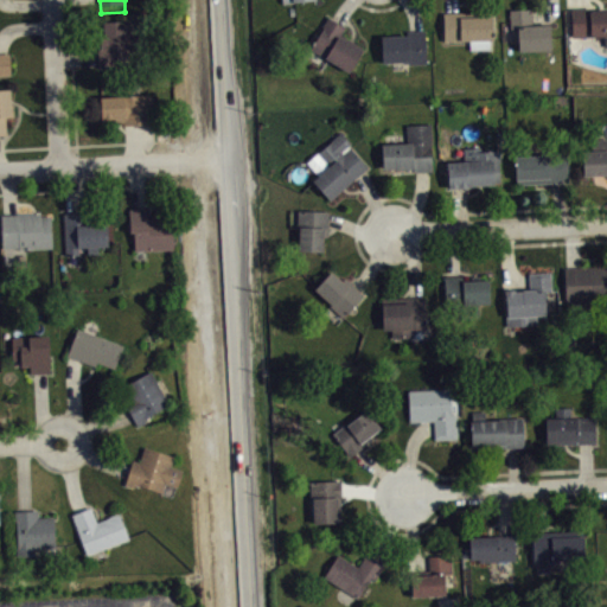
[(318,8),(317,0),(283,0),(285,10),(318,8)]
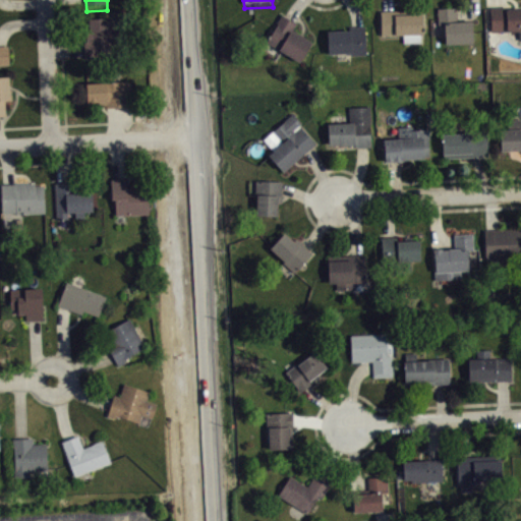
[(489,7),(491,32),(518,31),(518,40),(520,39),(520,8),(508,9),(506,6),(489,7)]
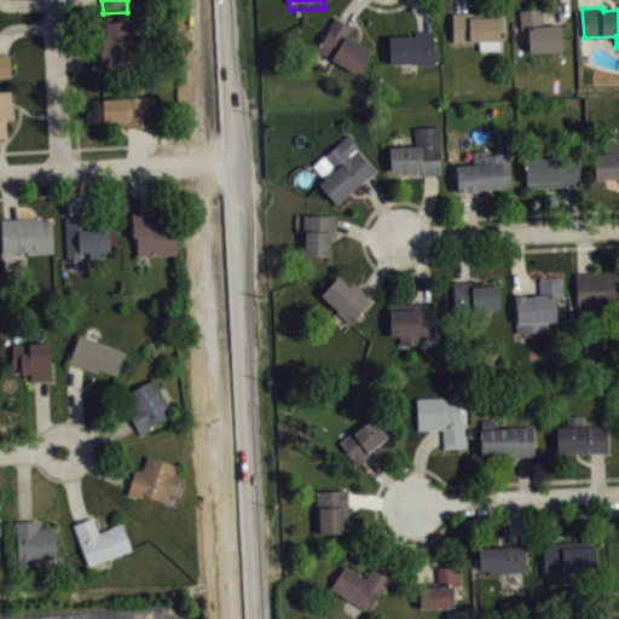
[(519,10),(520,29),(522,29),(524,42),(528,42),(528,52),(543,52),(543,50),(561,50),(561,24),(543,25),(542,9),(519,10)]
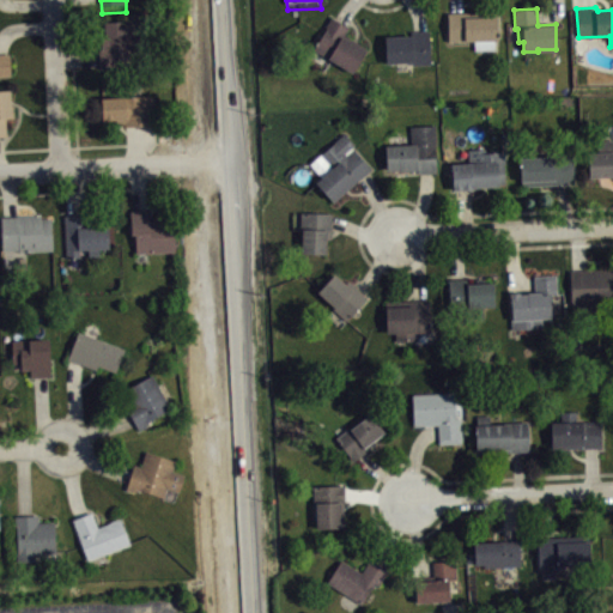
[(448,13),(448,41),(474,41),(474,50),(493,50),(493,40),(498,40),(497,11),(448,13)]
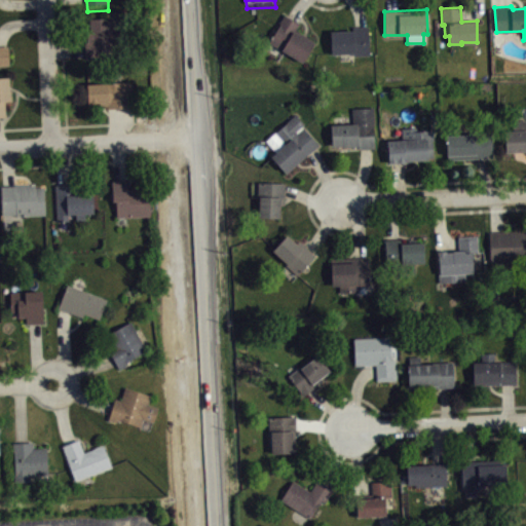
[(269,42),(280,24),(279,23),(284,14),(297,21),(296,23),(298,24),(295,30),(314,42),(302,62),(269,42)]
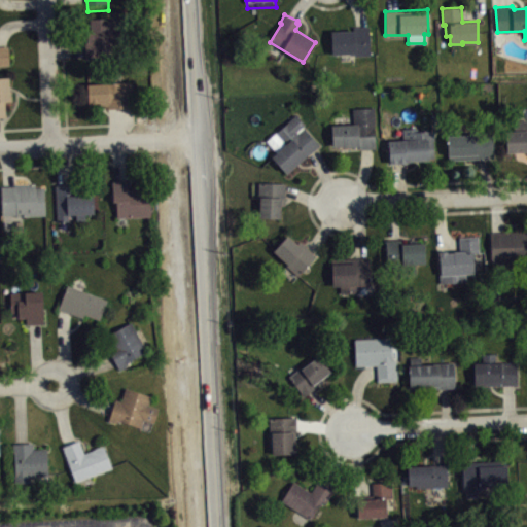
[(85,42),(86,56),(112,55),(110,39),(118,37),(116,16),(90,19),(91,31),(88,31),(89,42),(85,42)]
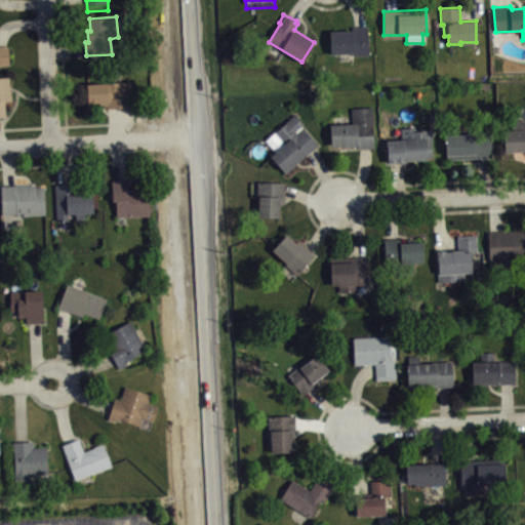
[(330,31),(330,54),(353,53),(353,55),(368,55),(367,26),(352,27),(352,30),(330,31)]
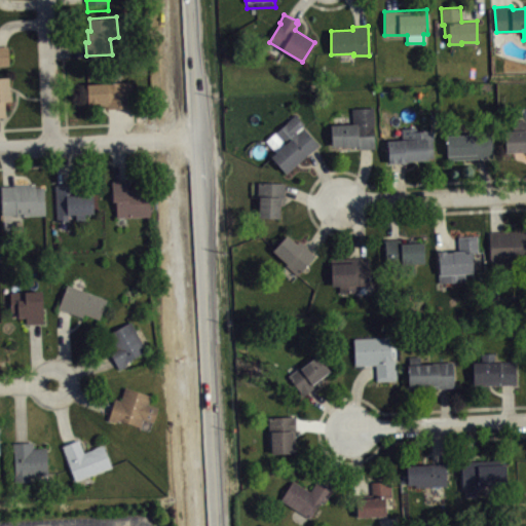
[(0,45),(8,45),(10,65),(0,65),(0,45)]
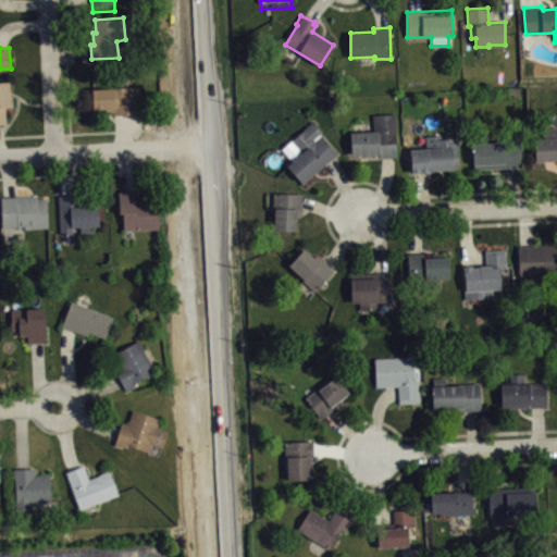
[(0,81),(10,81),(11,106),(5,107),(7,123),(0,123),(0,81)]
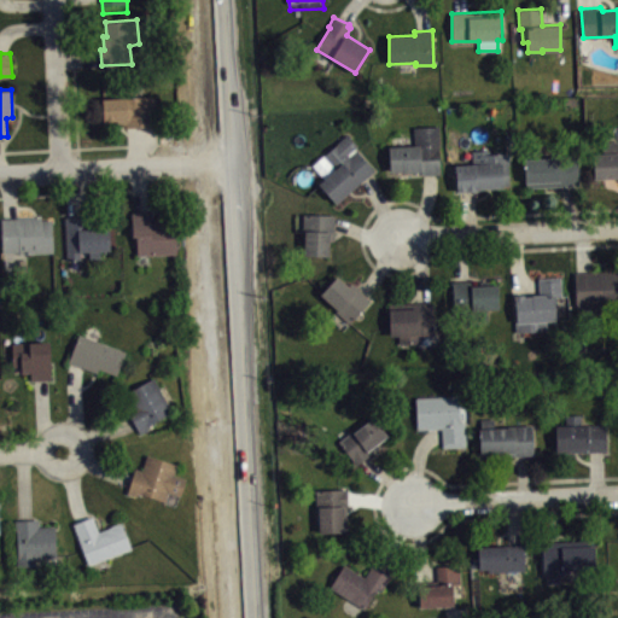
[(103,98),(104,122),(118,121),(118,124),(126,124),(127,127),(158,126),(156,95),(103,98)]
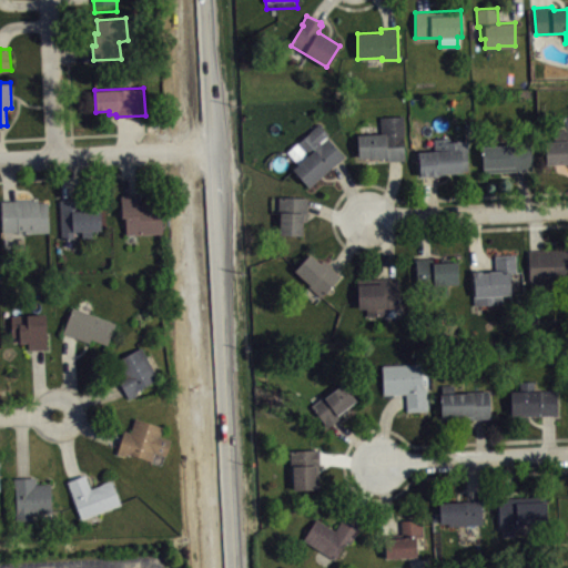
[(379,117),(381,133),(357,134),(358,158),(386,158),(386,161),(398,160),(398,152),(405,152),(403,115),(379,117)]
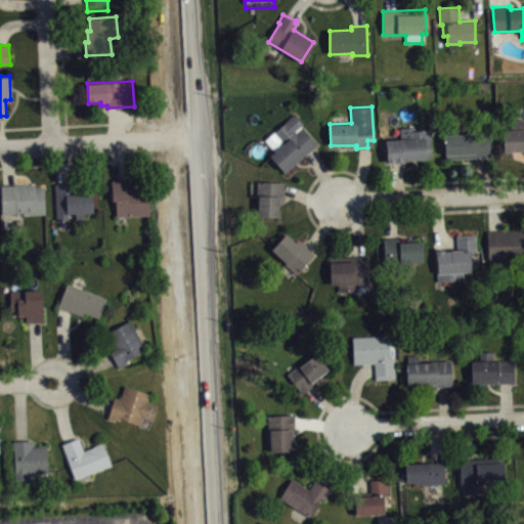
[(294,114),(265,140),(274,151),(270,156),(284,171),(316,143),(302,127),(297,133),(295,131),(302,123),(294,114)]
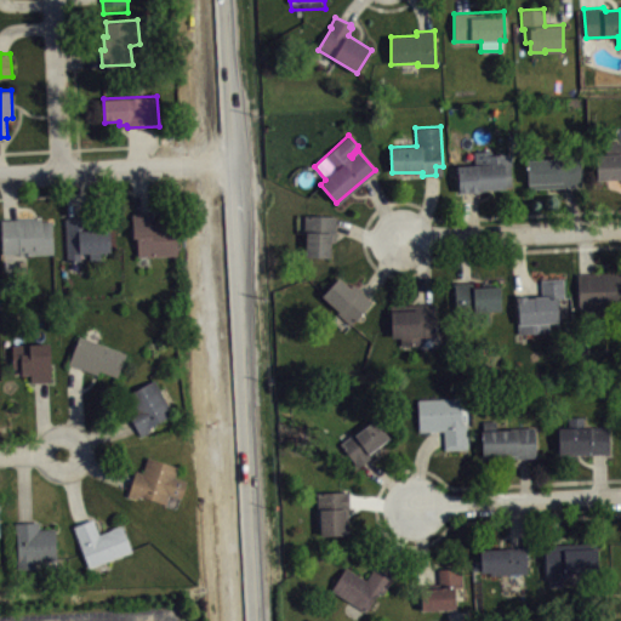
[(596,181),(620,178),(620,141),(607,142),(607,154),(596,154),(596,181)]
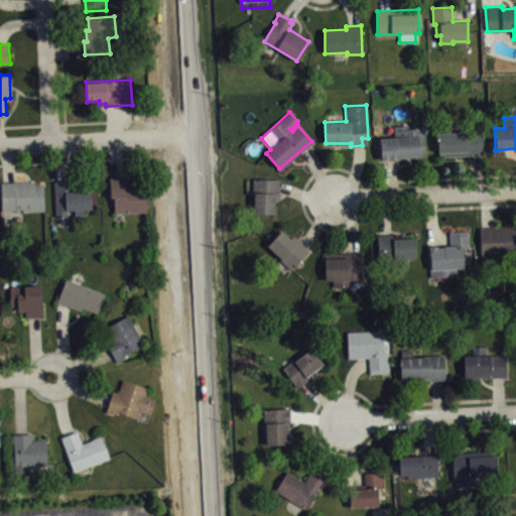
[(397,157),(418,156),(419,155),(425,155),(424,127),(409,128),(409,125),(388,126),(388,131),(379,131),(381,159),(386,159),(395,159),(397,158),(397,157)]
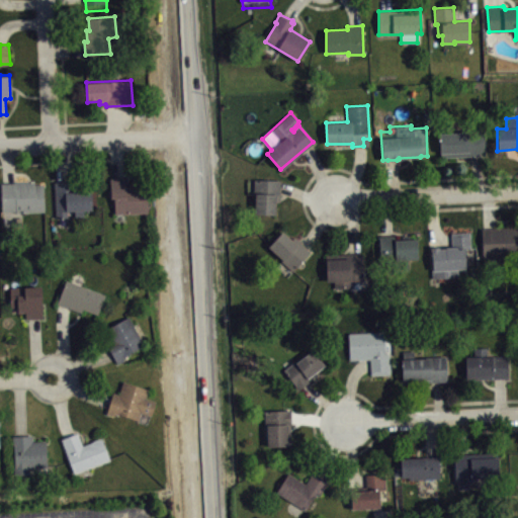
[(439,133),(440,153),(441,153),(441,158),(485,155),(484,131),(439,133)]
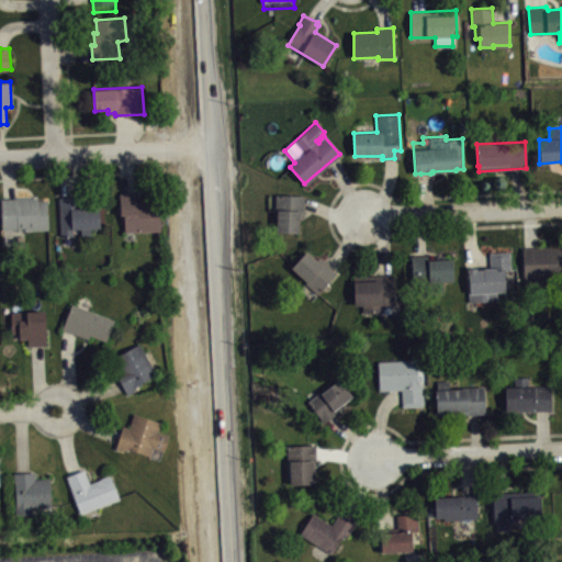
[(119,193),(137,192),(137,201),(158,201),(159,229),(123,231),(123,214),(120,214),(119,193)]
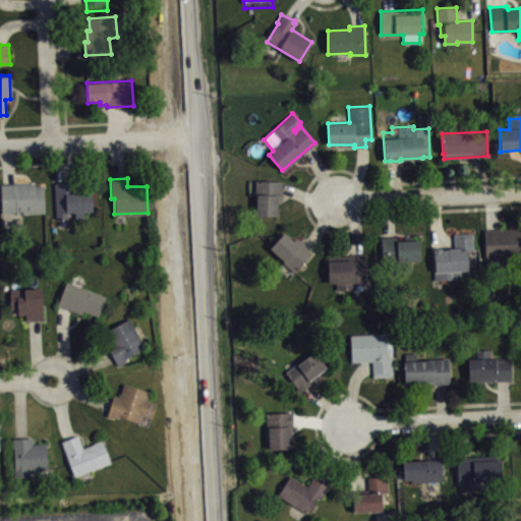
[(255,180),(281,181),(281,201),(277,201),(276,216),(255,216),(256,194),(254,194),(255,180)]
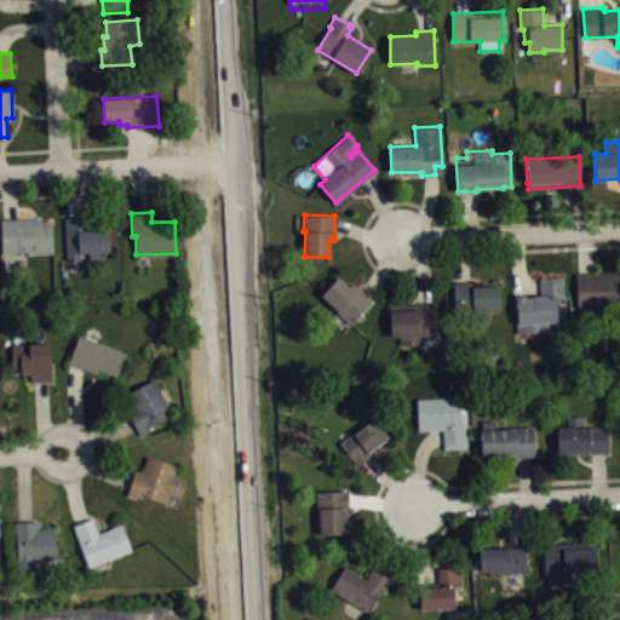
[(64,217),(65,259),(81,258),(80,252),(86,252),(87,259),(102,259),(101,251),(110,250),(109,227),(89,228),(89,216),(64,217)]
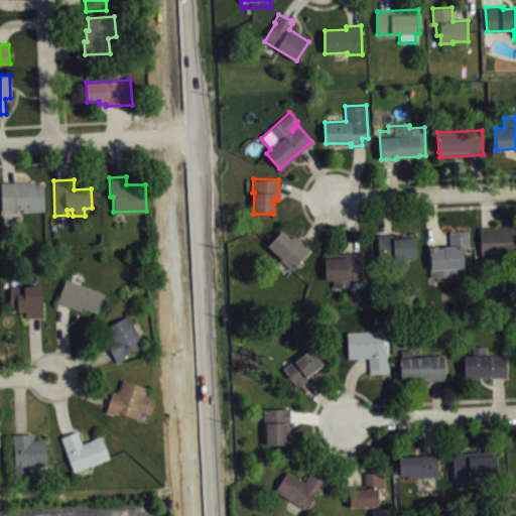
[(0,182),(33,180),(33,182),(41,182),(42,184),(44,210),(20,211),(18,210),(1,211),(0,182)]
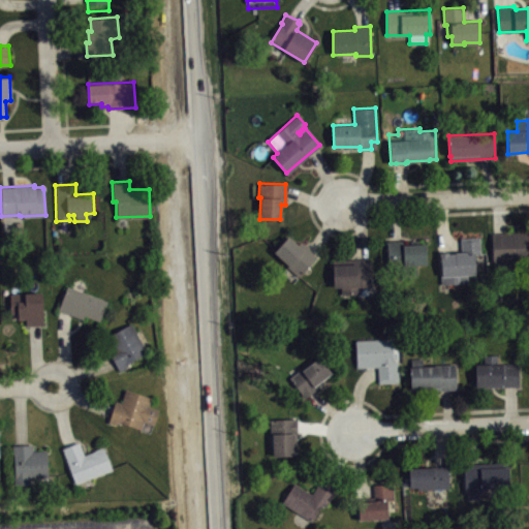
[(528,231),(492,232),(493,263),(528,261),(528,231)]
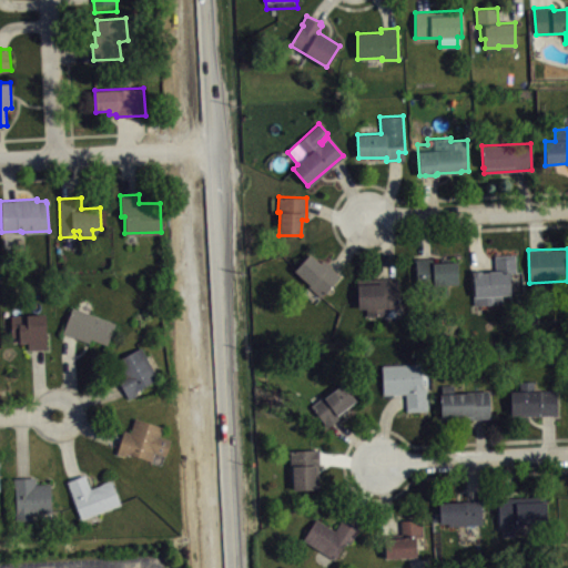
[(294,271),(310,253),(321,262),(323,260),(340,274),(321,297),(308,285),(310,285),(294,271)]
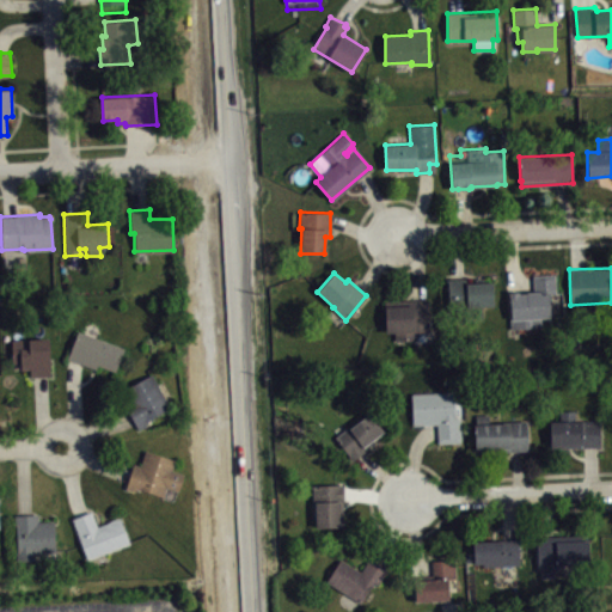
[(508,292),(508,297),(510,297),(512,319),(528,318),(530,328),(542,326),(542,317),(550,317),(549,294),(556,294),(555,274),(533,275),(534,291),(526,292),(526,293),(519,293),(519,292),(508,292)]
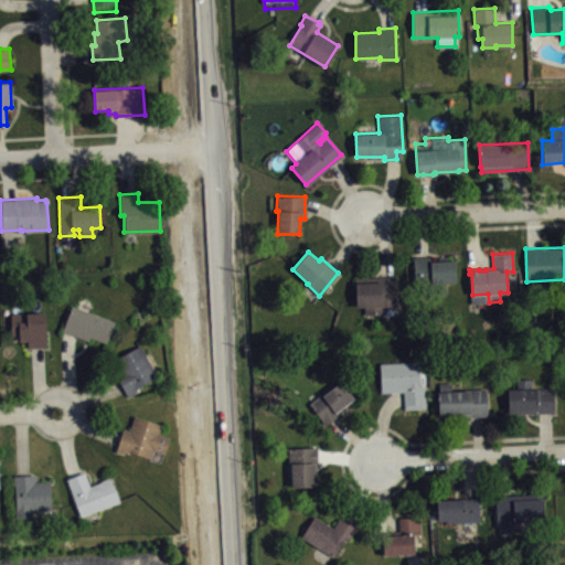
[(413,257),(415,283),(430,281),(430,284),(434,283),(435,295),(445,294),(445,283),(455,281),(454,259),(447,259),(447,256),(438,257),(438,260),(432,260),(432,256),(413,257)]
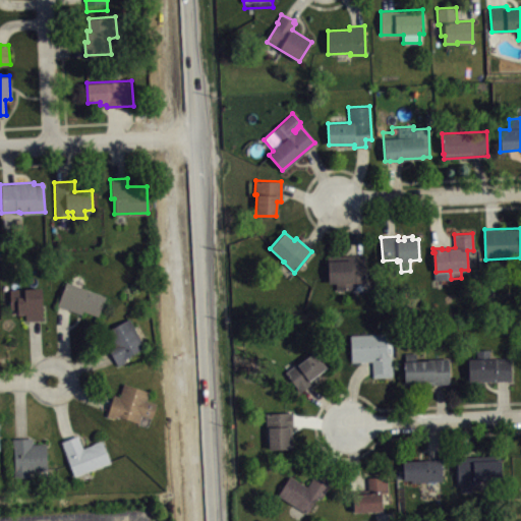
[(327,255),(329,283),(336,283),(336,290),(352,289),(352,283),(354,283),(354,282),(365,281),(364,254),(327,255)]
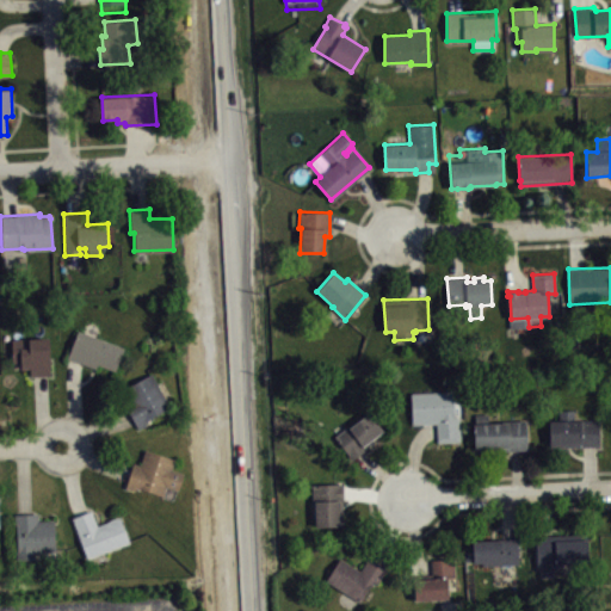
[(66,357),(78,329),(124,347),(116,370),(98,364),(96,369),(66,357)]
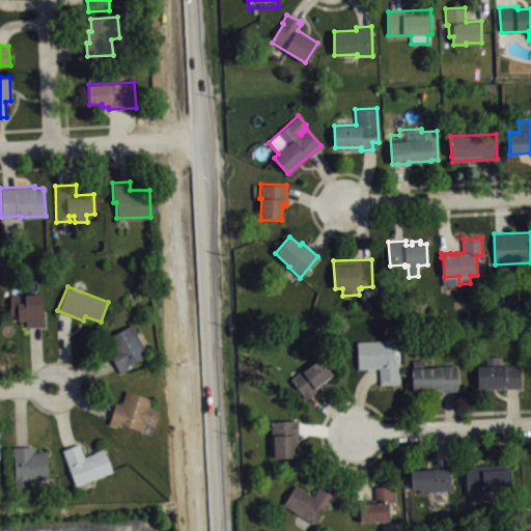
[(9,295),(43,294),(44,326),(26,326),(26,319),(18,319),(18,314),(10,314),(9,295)]
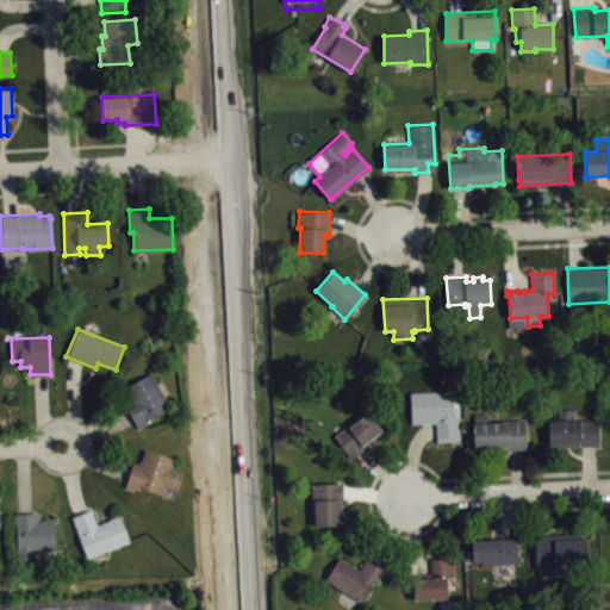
[(137,427),(147,423),(145,419),(169,406),(151,373),(118,391),(137,427)]
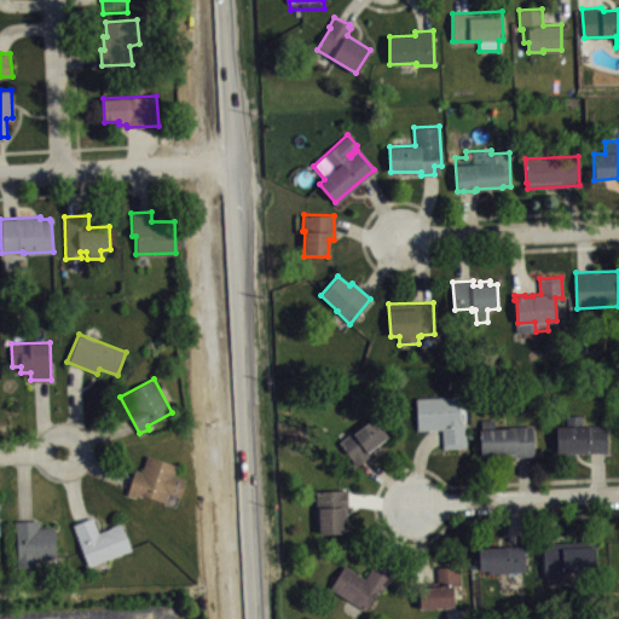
[(416,397),(417,431),(441,428),(444,447),(466,446),(464,422),(461,423),(460,395),(416,397)]
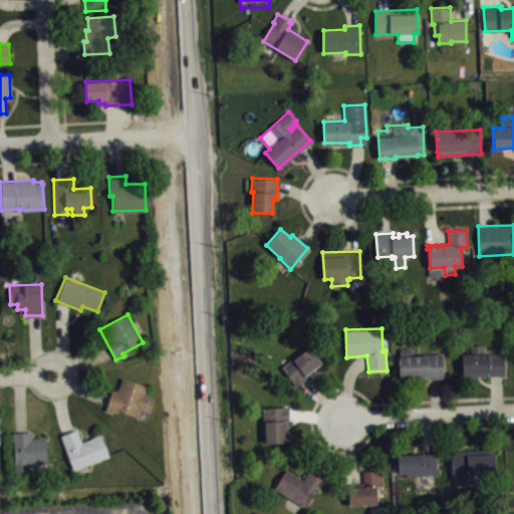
[(462,353),(463,375),(504,374),(503,353),(485,353),(483,350),(483,345),(471,345),(471,353),(462,353)]
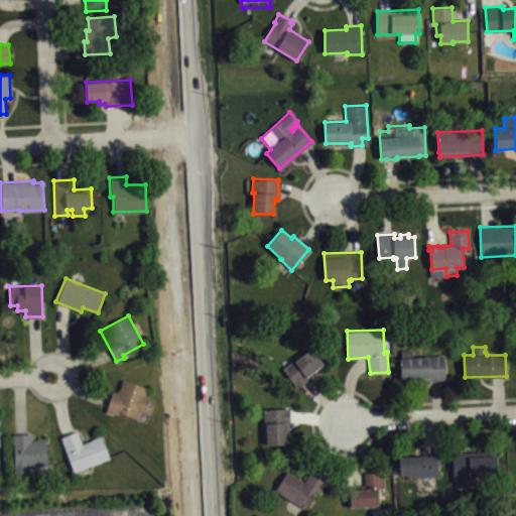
[(282,368),(297,387),(308,379),(306,376),(324,363),(312,349),(295,361),(293,360),(282,368)]
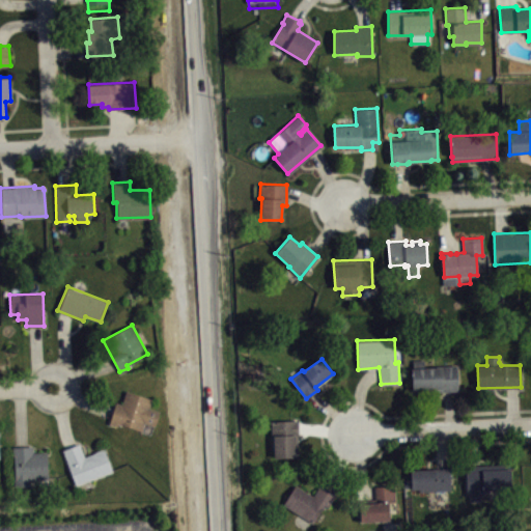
[(456,365),(457,391),(430,392),(430,388),(413,389),(412,368),(413,368),(413,360),(424,360),(424,368),(439,367),(439,365),(456,365)]
